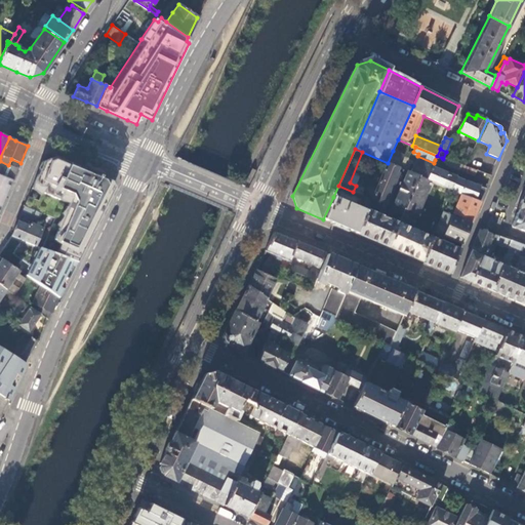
[(404,156),(393,151),(388,163),(388,164),(396,167),(399,163),(401,164),(404,156)]
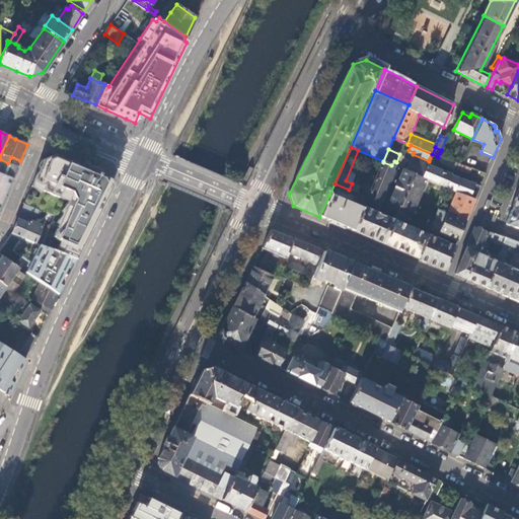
[(58,251),(75,258),(114,179),(99,173),(79,164),(61,157),(47,151),(31,186),(67,201),(52,238),(62,242),(58,251)]
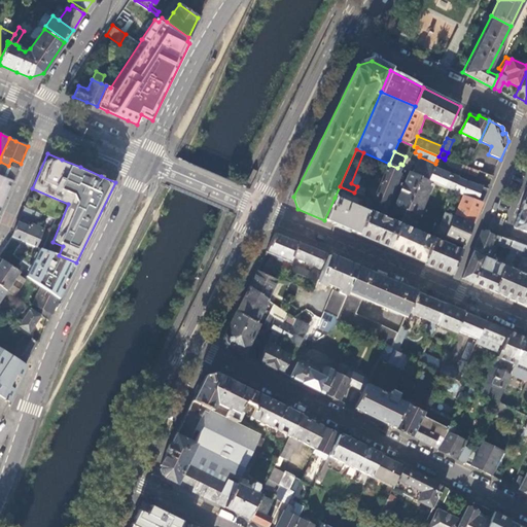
[(435,164),(419,156),(412,174),(420,177),(428,180),(435,164)]
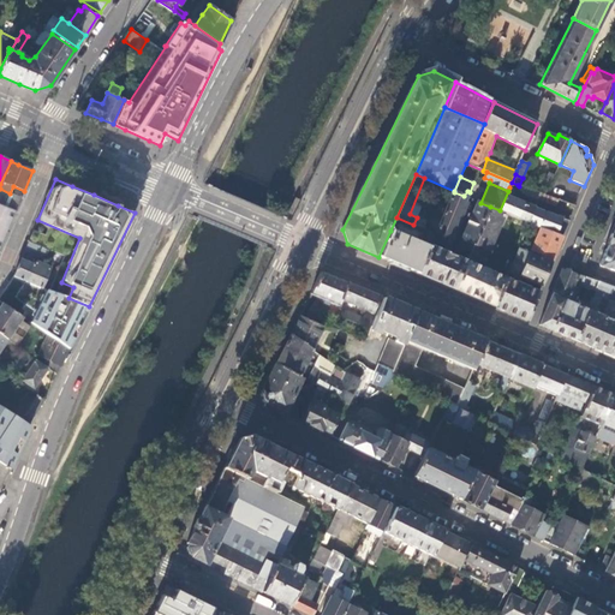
[(519,186),(518,185),(518,187),(519,189),(523,193),(527,196),(531,190),(519,186)]
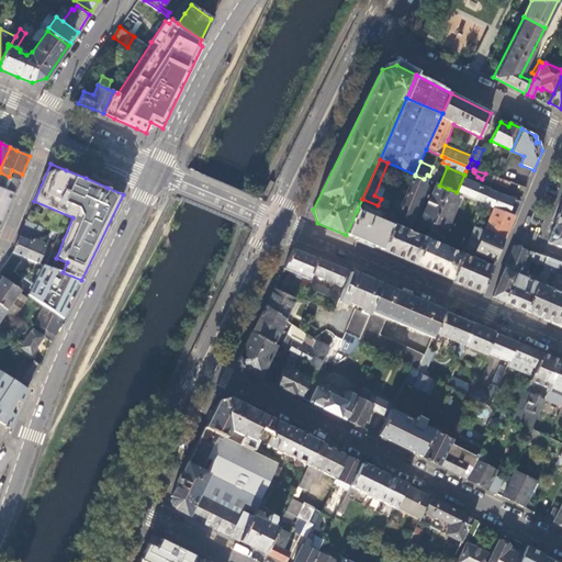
[(471,175),(465,171),(464,175),(457,192),(468,198),(473,200),(482,204),(489,190),(469,181),(471,175)]
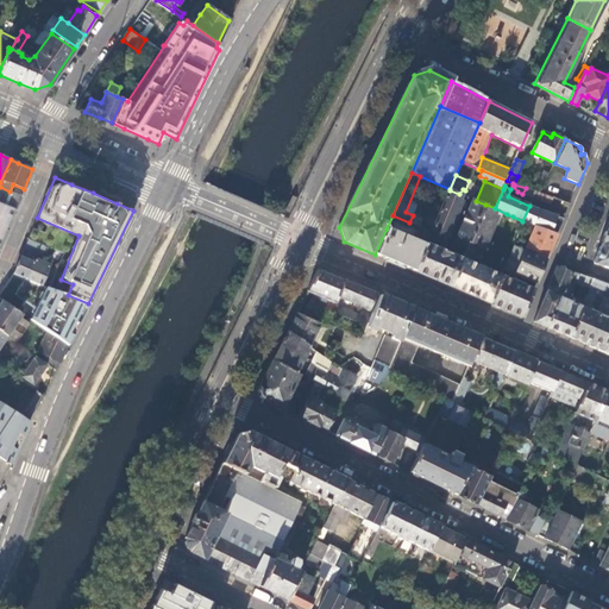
[(0,227),(16,194),(12,192),(11,194),(0,188),(0,227)]
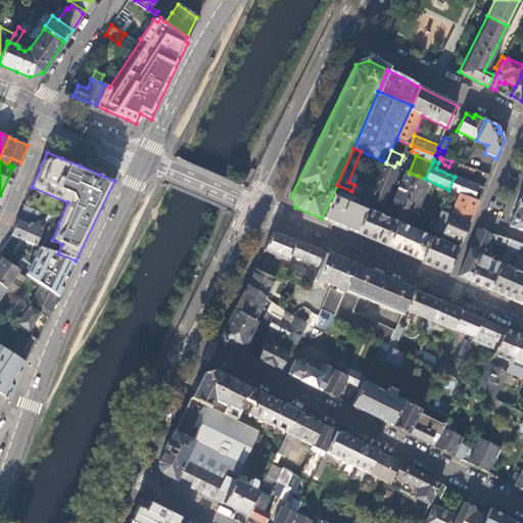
[(397,169),(394,167),(386,163),(371,200),(370,200),(382,205),(397,169)]
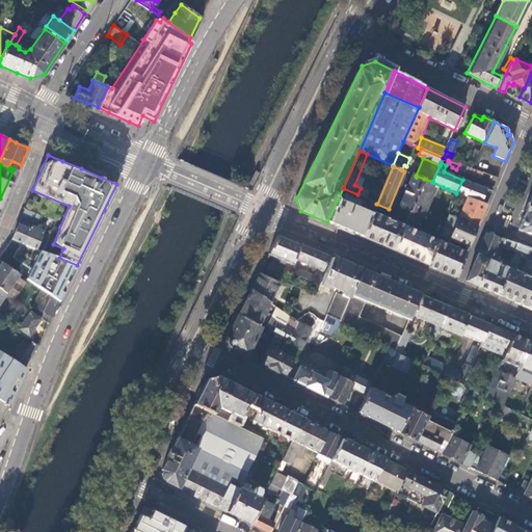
[(481,179),(483,173),(471,168),(469,167),(467,173),(466,174),(481,179)]
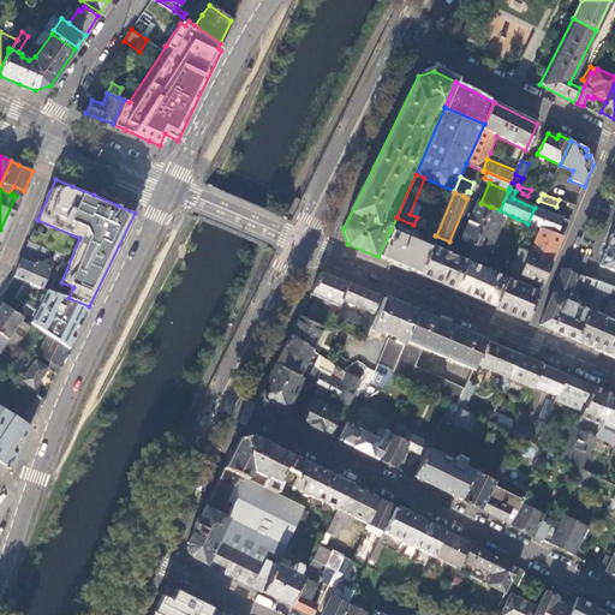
[(0,244),(21,197),(16,196),(0,230),(0,244)]
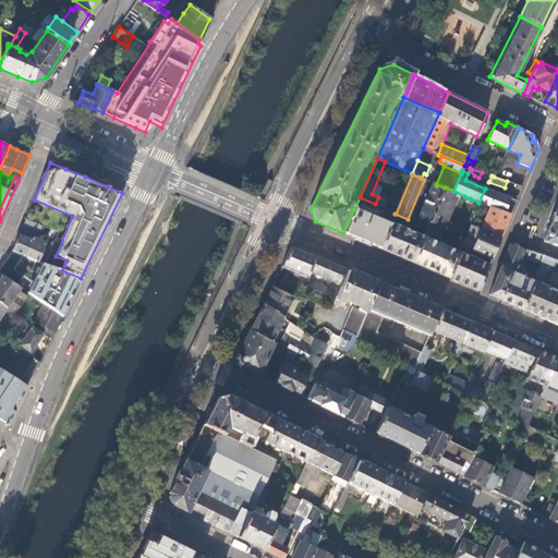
[(259,197),(264,199),(273,182),(268,180),(259,197)]
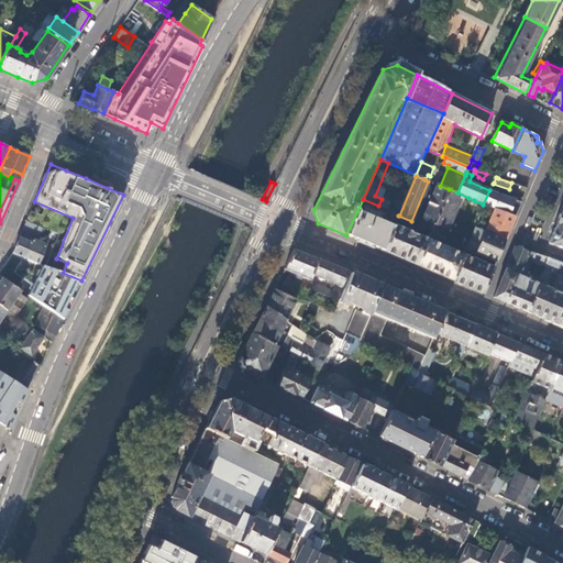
[(434,224),(449,189),(440,186),(438,185),(420,224),(432,229),(434,224)]
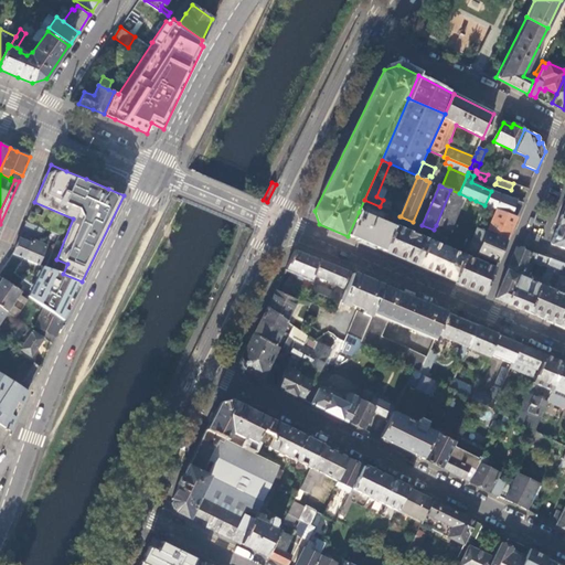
[(470,199),(459,193),(450,190),(436,225),(446,230),(448,226),(460,199),(468,202),(470,199)]
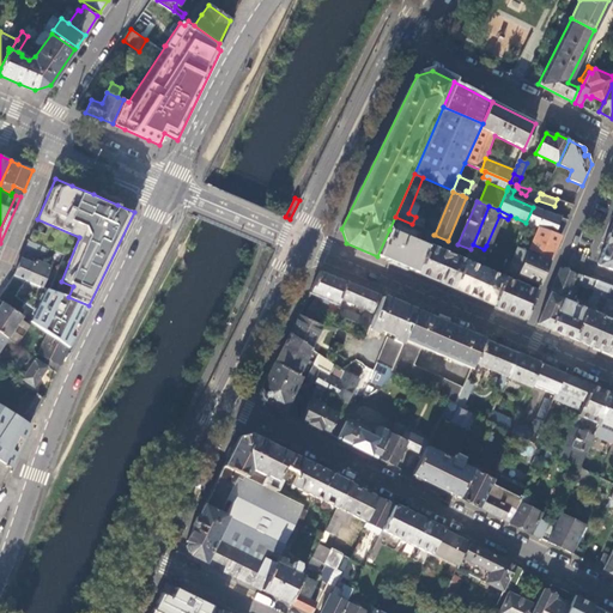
[(560,236),(568,220),(533,207),(526,223),(527,223),(536,226),(538,228),(560,236)]
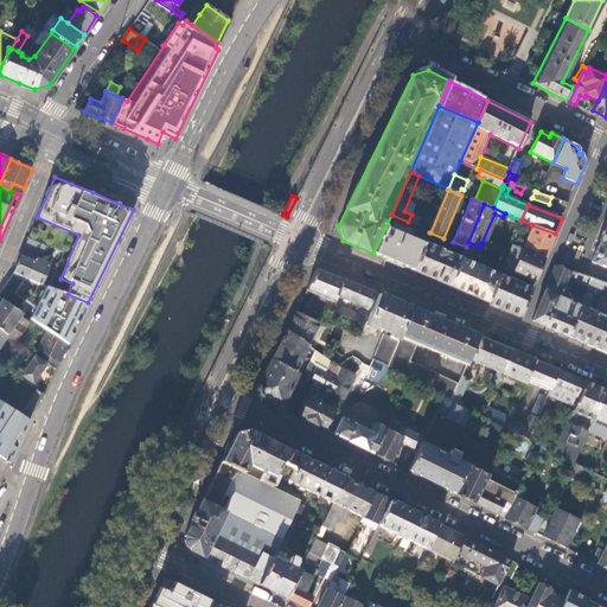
[(522,221),(521,221),(511,216),(508,223),(518,228),(519,227),(522,221)]
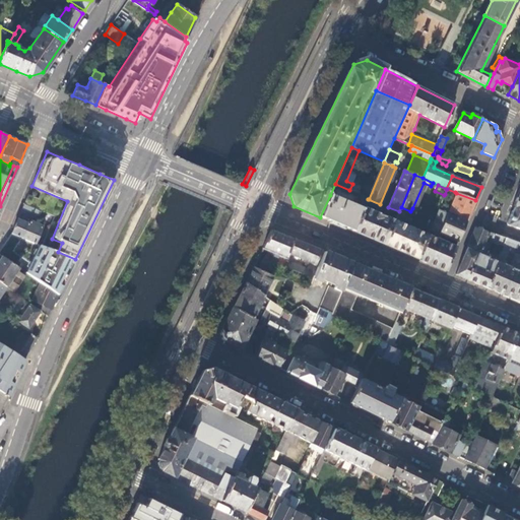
[(455,192),(447,189),(445,194),(453,197),(455,192)]
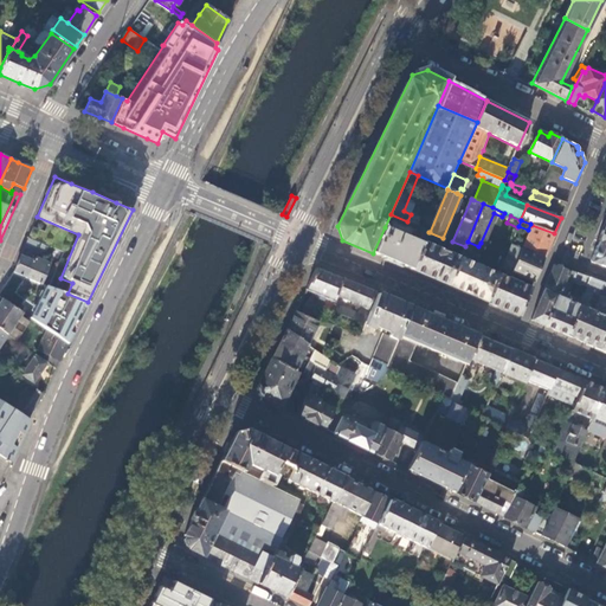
[(543,259),(554,233),(532,225),(522,247),(533,252),(532,255),(543,259)]
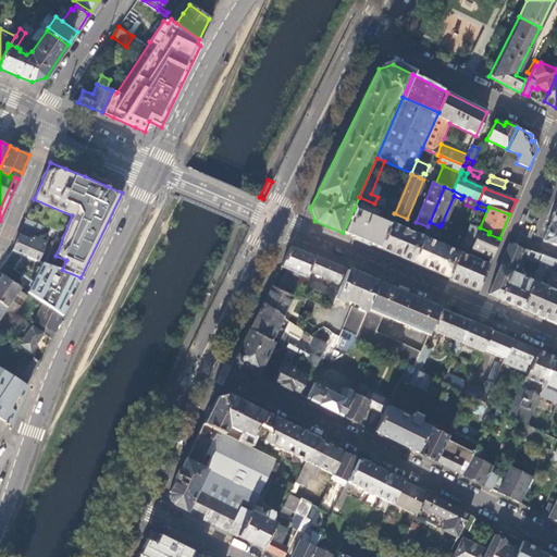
[(381,221),(354,209),(343,233),(380,248),(390,224),(381,221)]
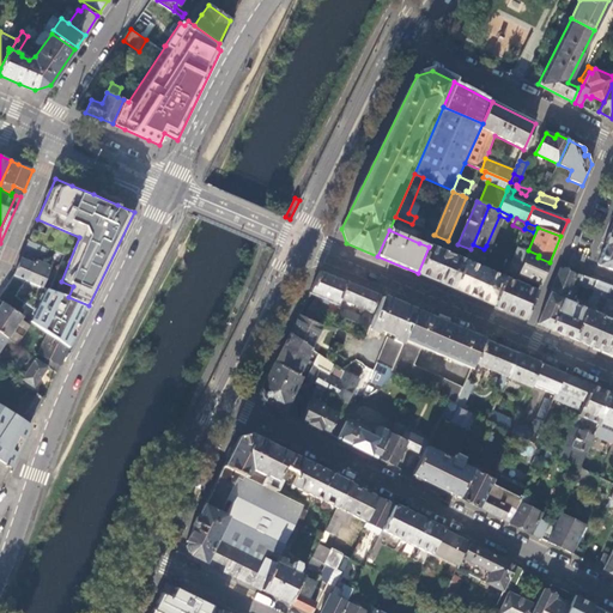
[(425,230),(419,243),(429,247),(430,246),(434,235),(435,235),(425,230)]
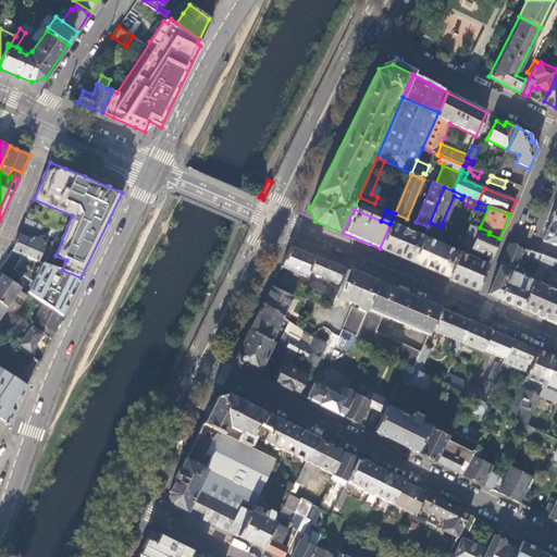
[(556,210),(556,212),(552,227),(547,226),(542,240),(556,245),(556,210)]
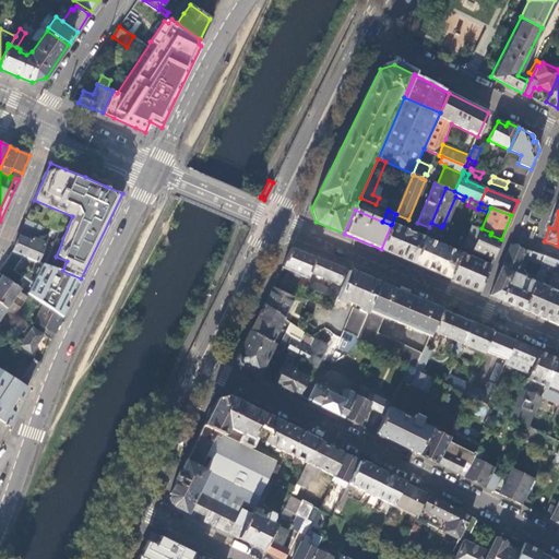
[(57,233),(25,219),(22,228),(36,234),(36,233),(40,234),(55,239),(57,233)]
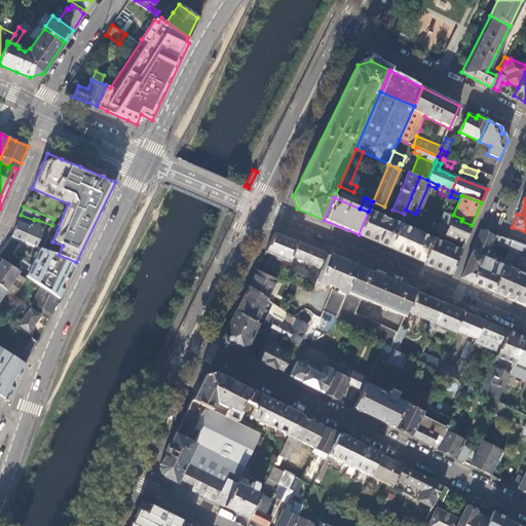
[(423,262),(431,238),(425,235),(409,227),(415,214),(406,210),(404,214),(400,224),(390,249),(423,262)]
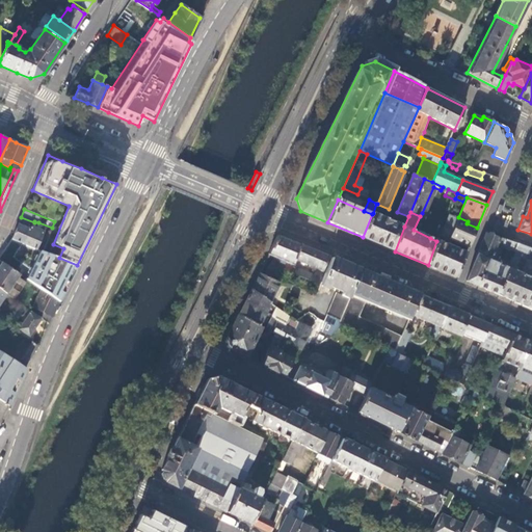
[(448,240),(457,219),(451,216),(452,213),(449,212),(447,217),(443,227),(439,236),(448,240)]
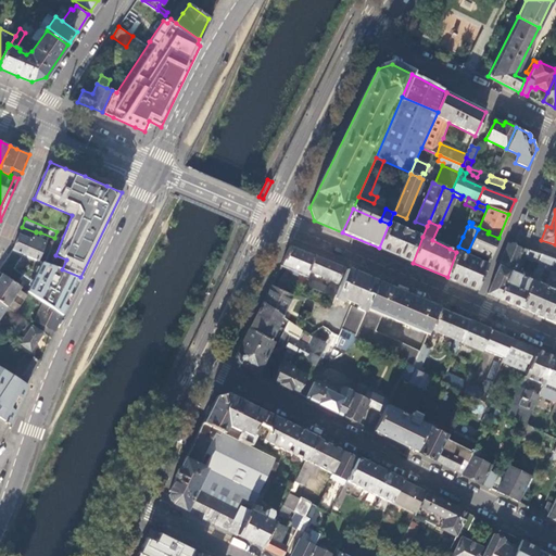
[(379,248),(413,263),(422,237),(390,223),(389,224),(379,248)]
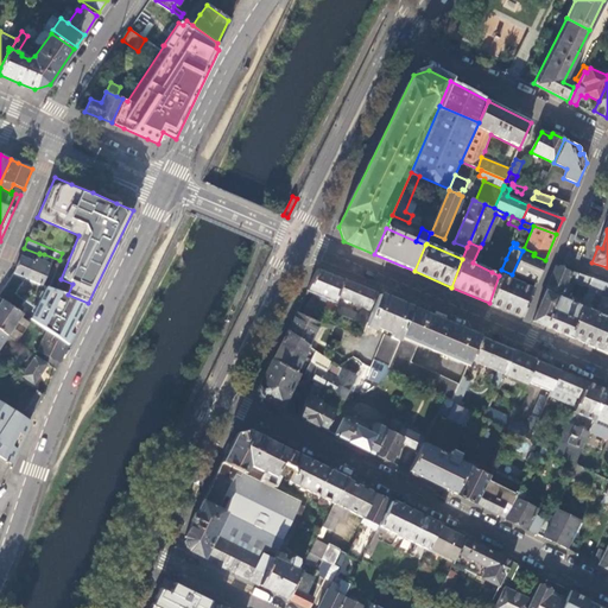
[(506,259),(511,248),(504,245),(499,254),(506,259)]
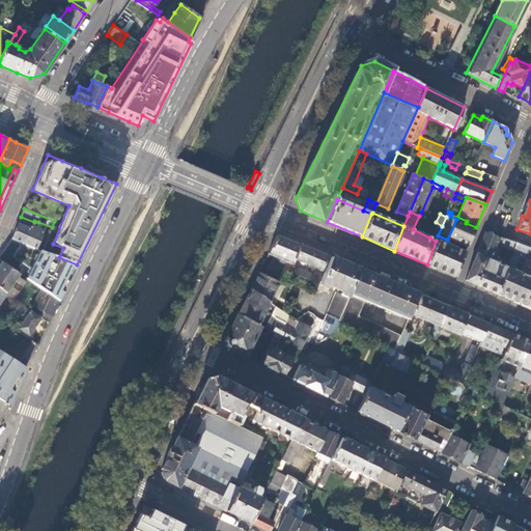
[(468,247),(476,227),(466,223),(456,219),(447,240),(450,241),(468,247)]
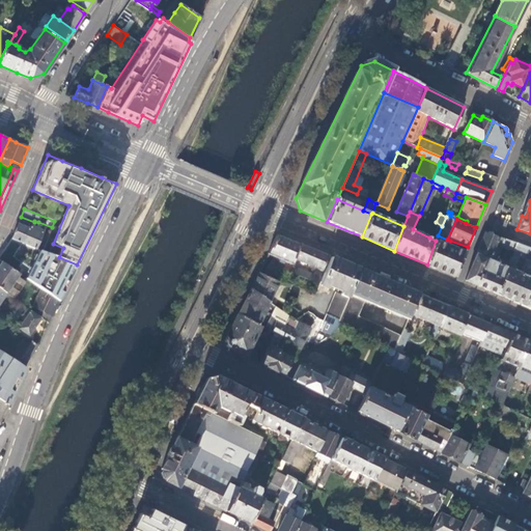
[(429,238),(436,241),(438,235),(442,226),(436,222),(429,238)]
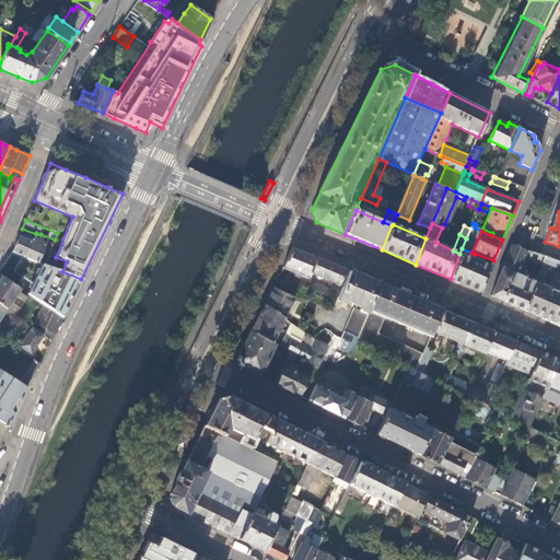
[(30,242),(19,236),(12,251),(23,256),(37,261),(45,244),(32,238),(30,242)]
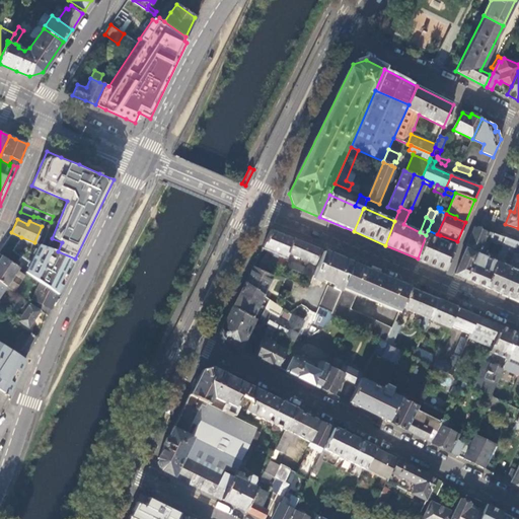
[(493,233),(487,231),(473,227),(466,246),(485,254),(489,244),(485,242),(486,239),(490,240),(493,233)]
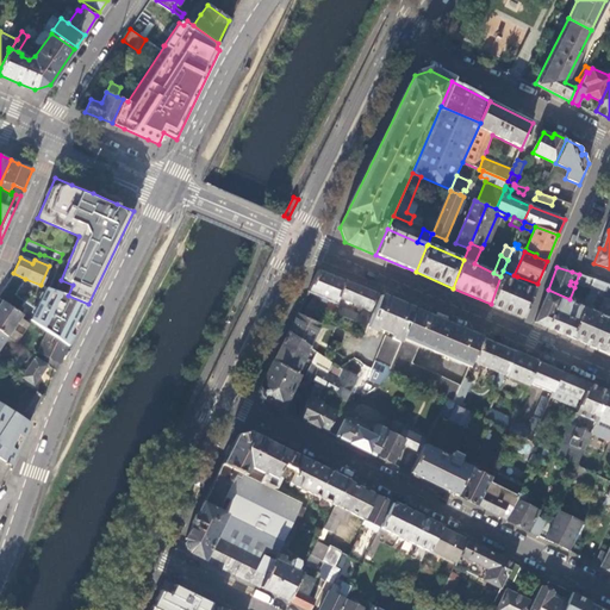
[(369,311),(377,294),(362,288),(329,274),(317,269),(316,272),(313,278),(306,291),(338,305),(342,299),(369,311)]
